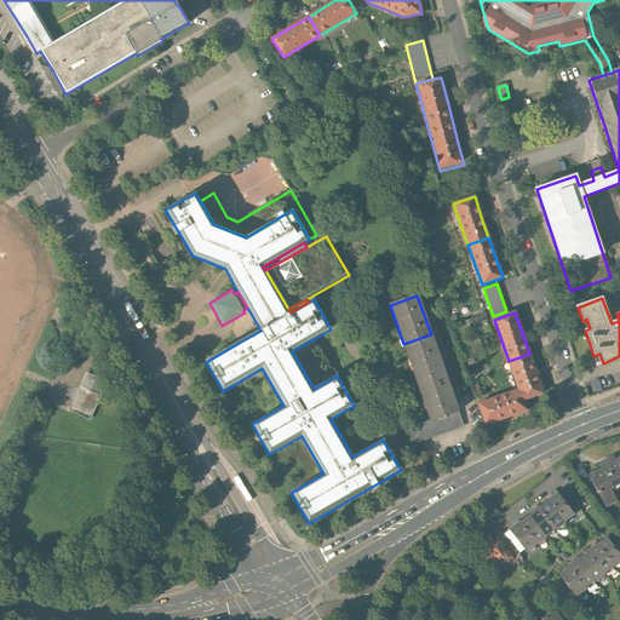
[(431,334),(403,344),(417,383),(445,373),(441,362),(431,334)]
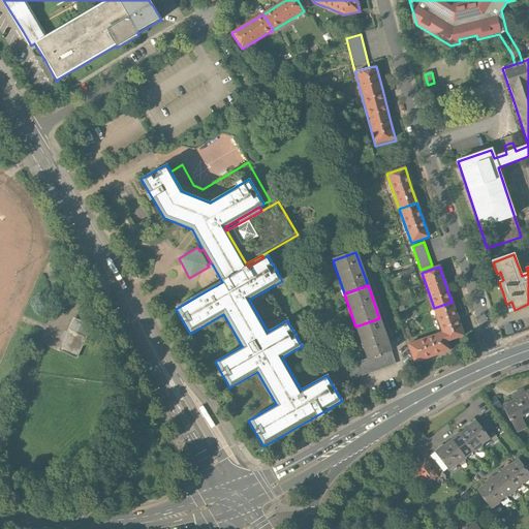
[(268,289),(249,300),(268,332),(285,321),(282,315),(284,314),(273,294),(271,296),(268,289)]
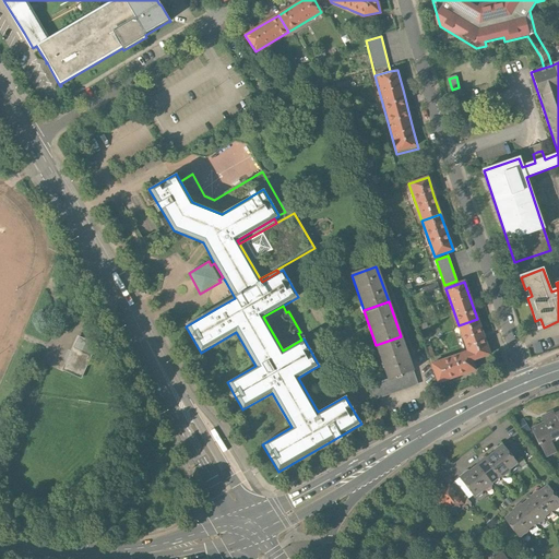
[(477,319),(459,325),(467,352),(468,352),(472,361),(489,355),(484,336),(477,319)]
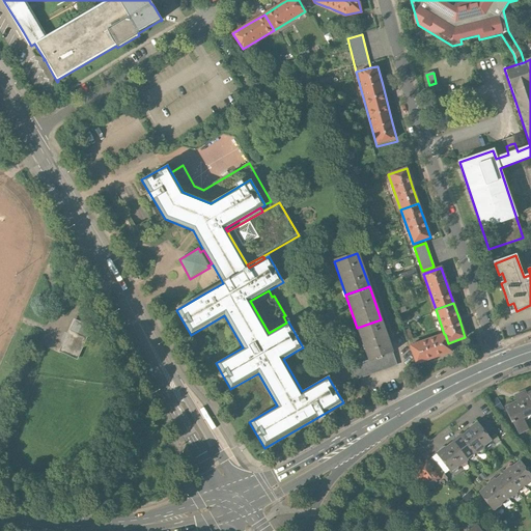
[(381,319),(357,328),(368,361),(392,353),(384,328),(381,319)]
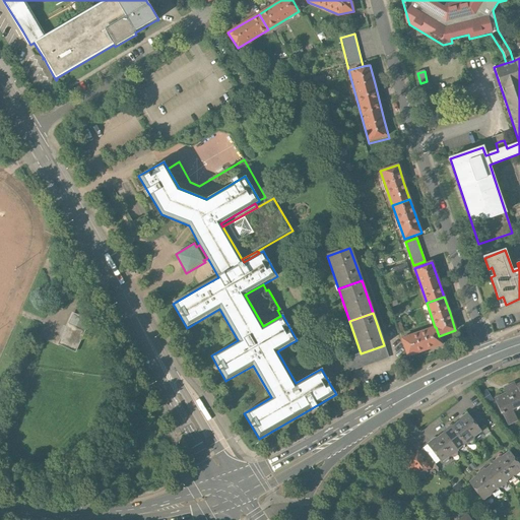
[(88,321),(72,314),(59,344),(75,351),(88,321)]
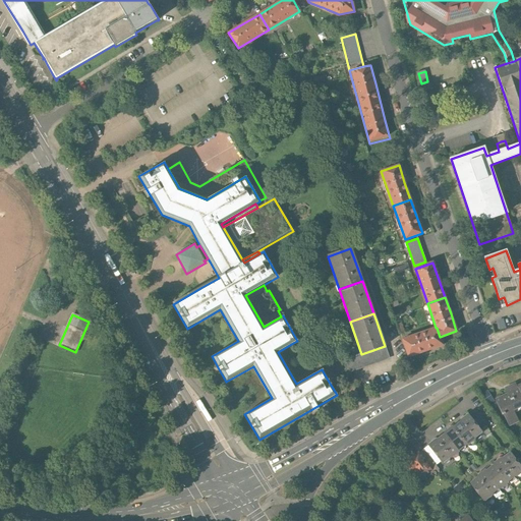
[(436,328),(402,340),(408,357),(425,351),(443,345),(440,337),(437,328),(436,328)]
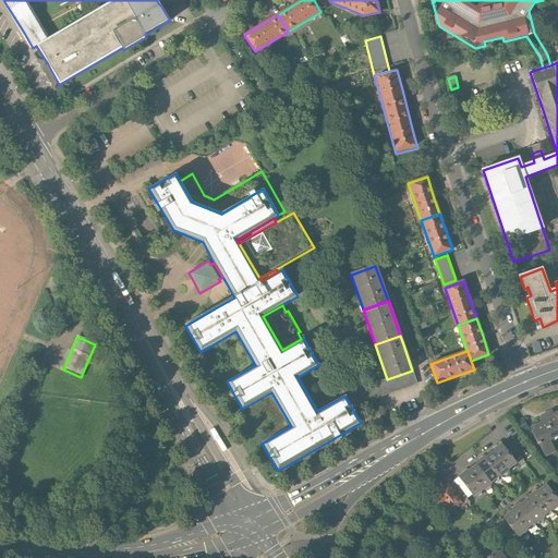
[(314,367),(298,377),(317,411),(335,401),(314,367)]
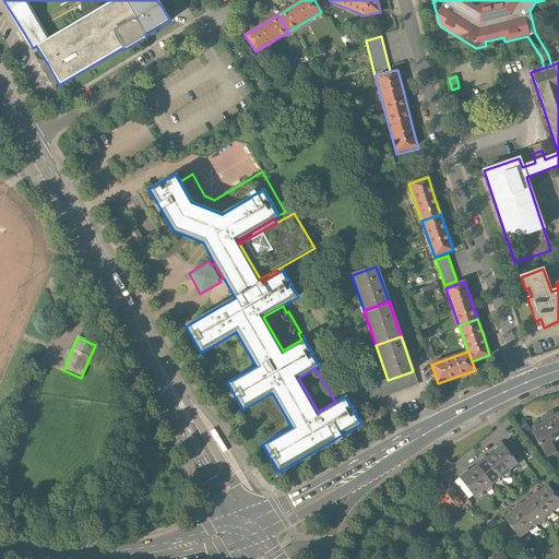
[(417,384),(413,371),(388,380),(367,387),(375,400),(417,384)]
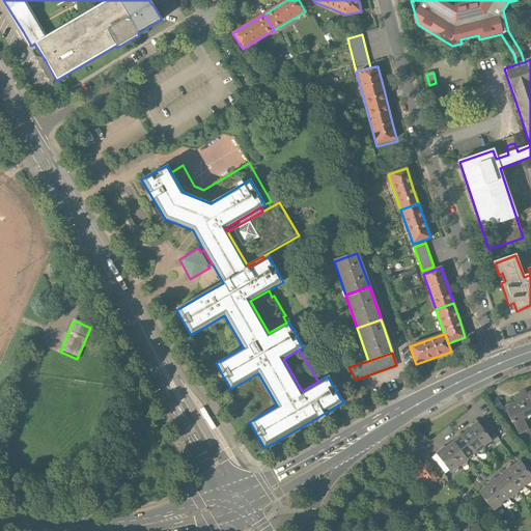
[(530,425),(530,389),(502,403),(516,434),(530,425)]
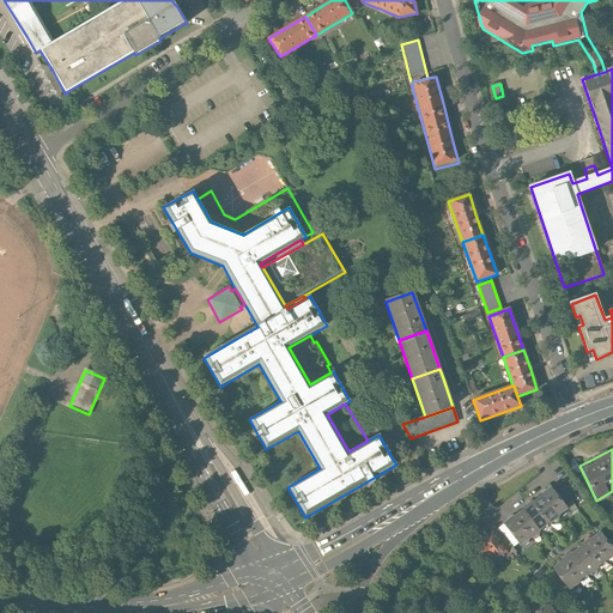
[(550,490),(540,497),(559,521),(568,514),(550,490)]
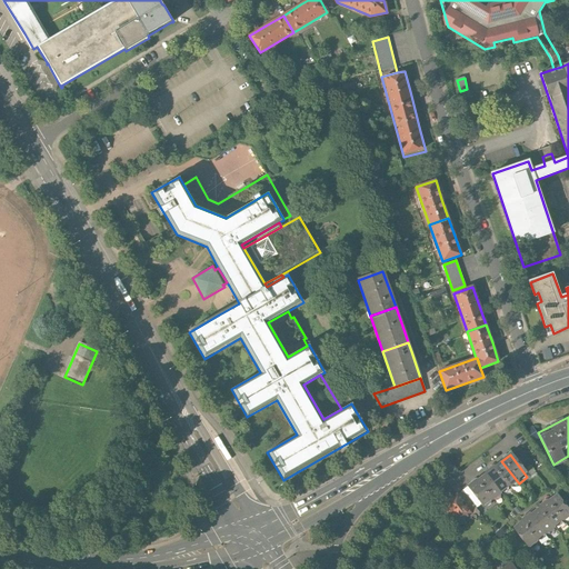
[(501,461),(493,469),(510,490),(519,483),(501,461)]
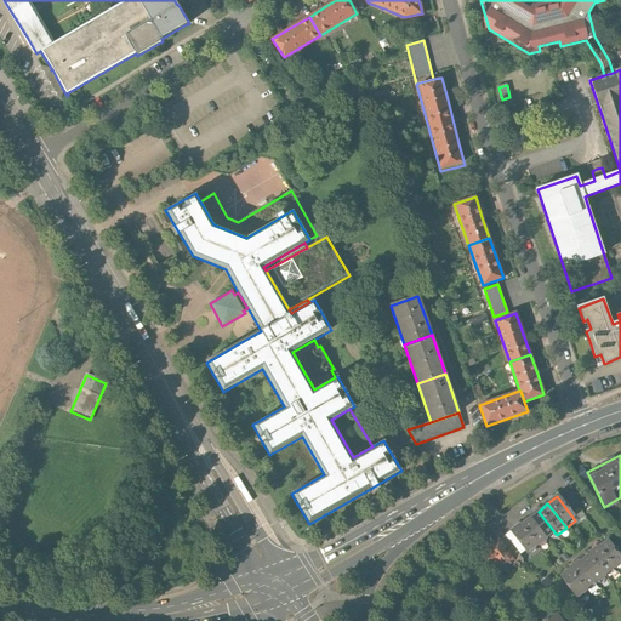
[(539,512),(529,519),(547,542),(557,535),(539,512)]
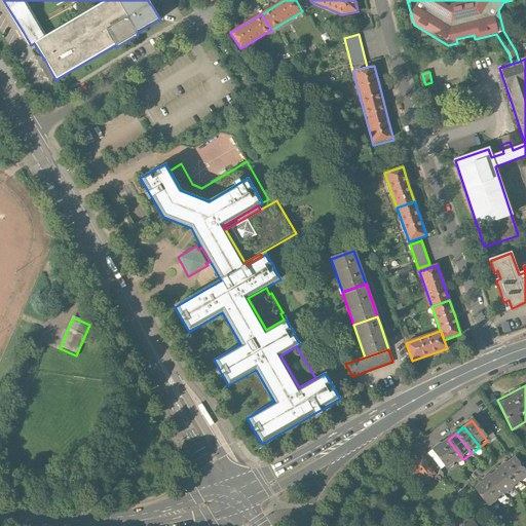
[(448,440),(440,446),(455,465),(463,459),(448,440)]
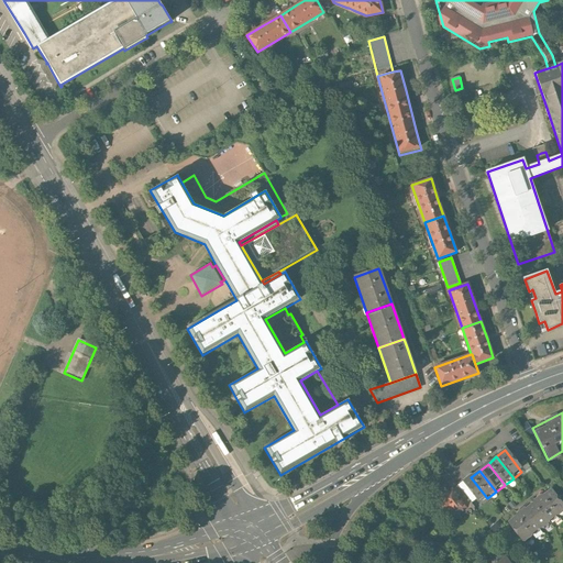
[(471,477),(462,484),(479,505),(487,498),(471,477)]
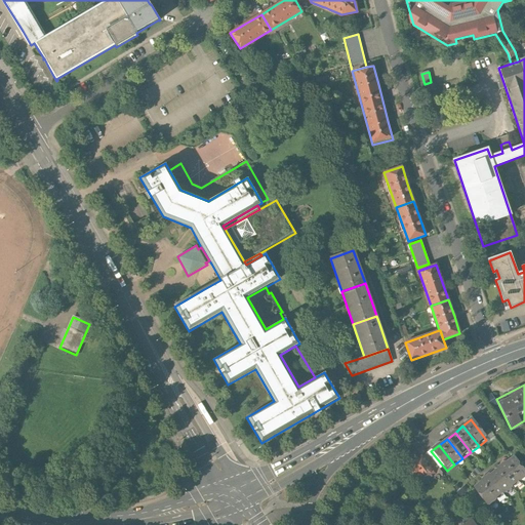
[(439,475),(423,454),(406,468),(420,488),(439,475)]
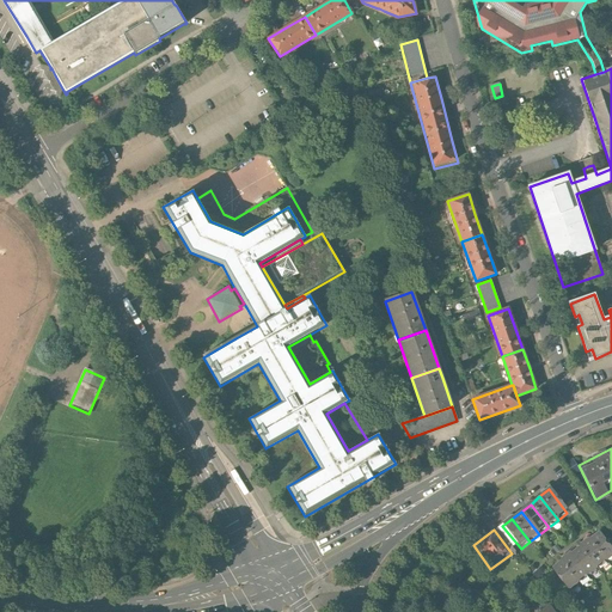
[(611,550),(599,533),(589,542),(609,565),(611,562),(611,550)]
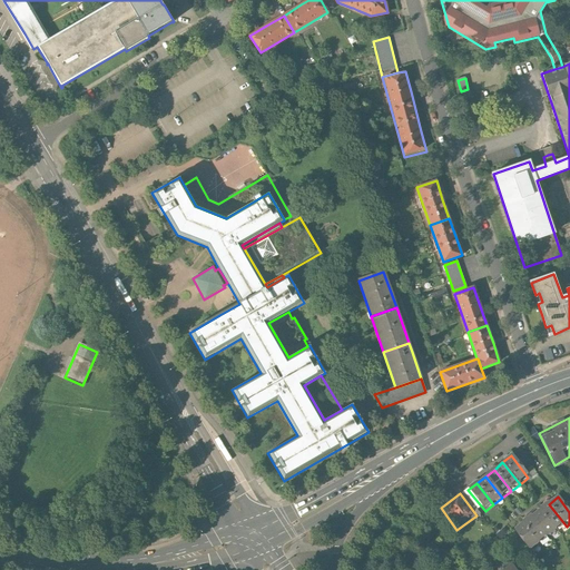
[(549,504),(540,511),(558,533),(567,527),(549,504)]
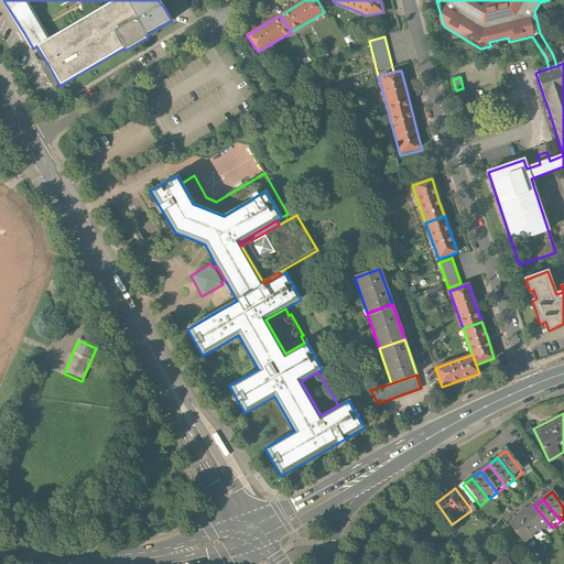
[(534,506),(525,512),(543,534),(552,528),(534,506)]
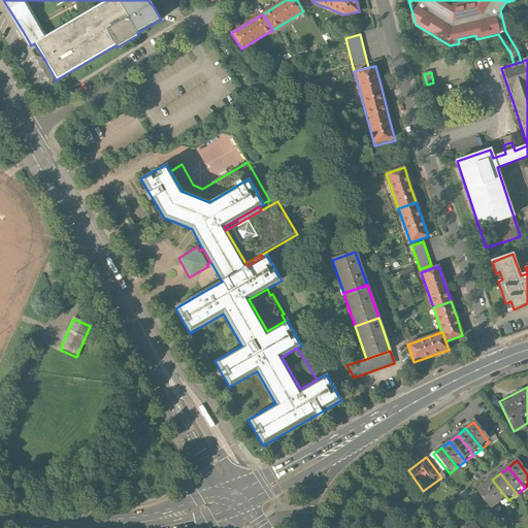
[(492,480),(484,486),(500,506),(508,500),(492,480)]
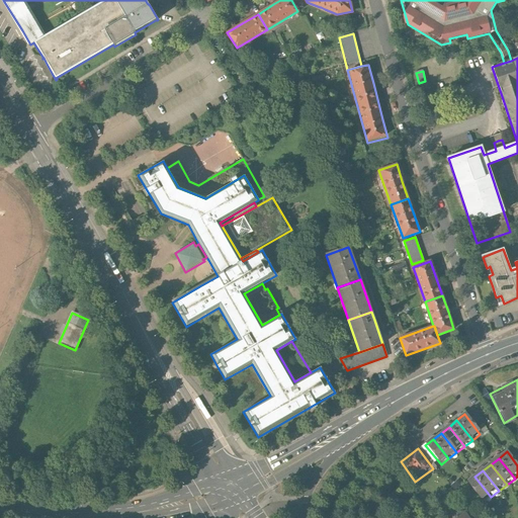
[(475,477),(466,484),(483,504),(491,497),(475,477)]
